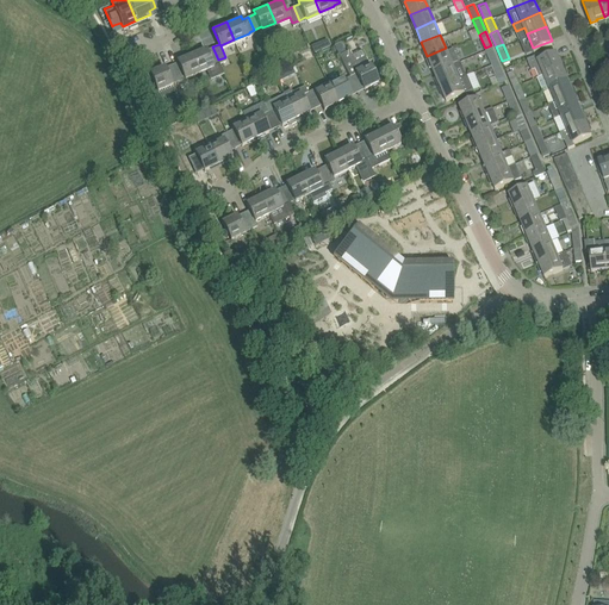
[(309,45),(300,49),(303,56),(311,52),(309,45)]
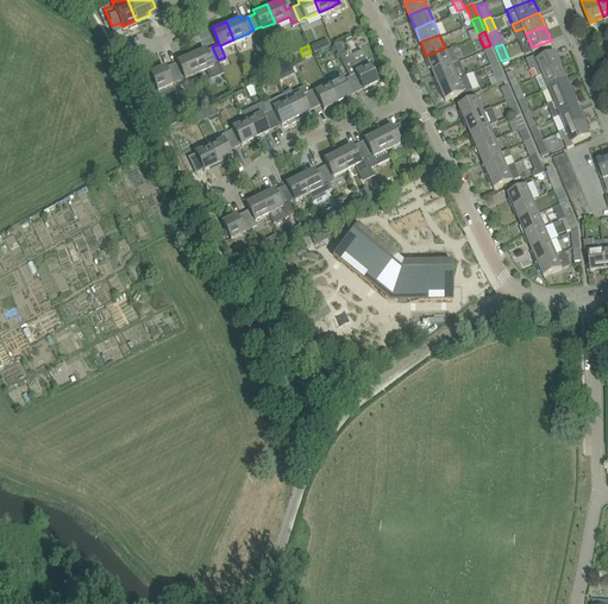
[(445,48),(426,56),(432,70),(451,62),(456,60),(450,45),(445,48)]
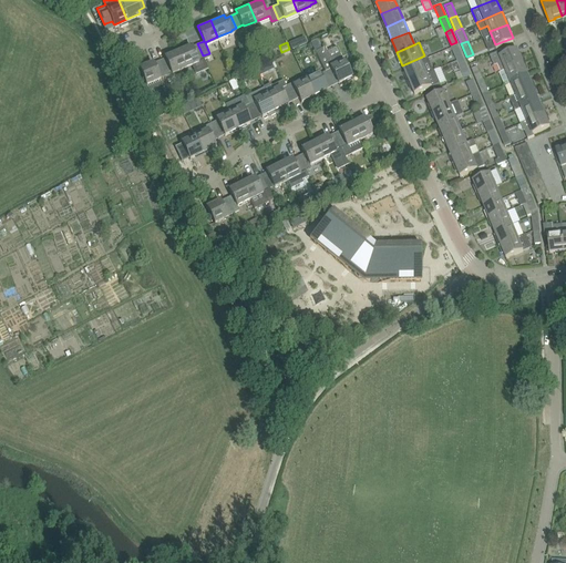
[(456,42),(451,44),(452,49),(456,58),(462,55),(456,42)]
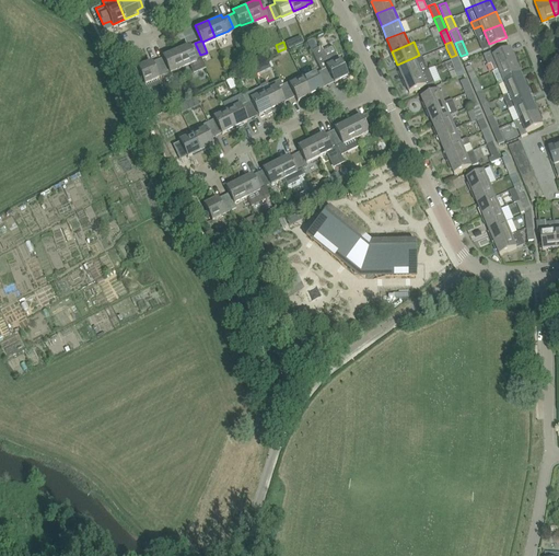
[(182,43),(174,46),(175,48),(182,65),(189,61),(193,69),(204,65),(200,55),(195,43),(189,46),(188,43),(183,45),(182,43)]
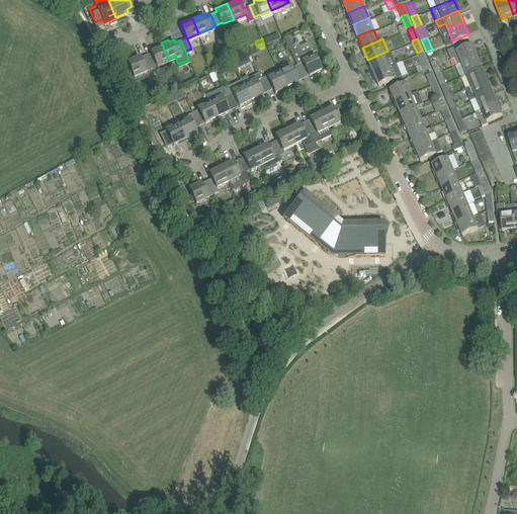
[(295,39),(287,45),(295,62),(302,73),(307,71),(308,73),(309,74),(321,68),(318,63),(321,62),(317,54),(314,55),(313,53),(310,46),(300,51),(297,44),(295,39)]
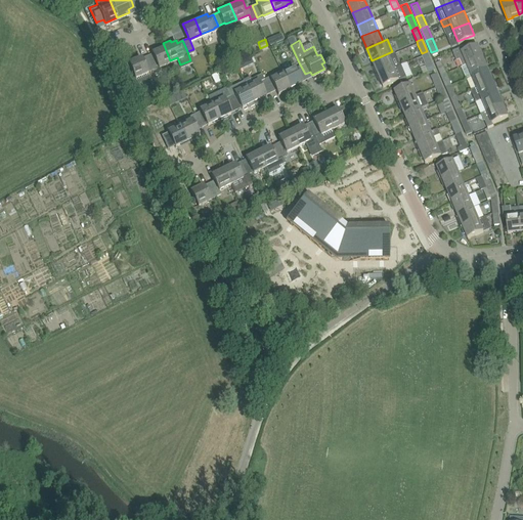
[(461,48),(452,51),(455,57),(459,56),(462,63),(482,54),(477,42),(468,46),(466,42),(460,45),(461,48)]
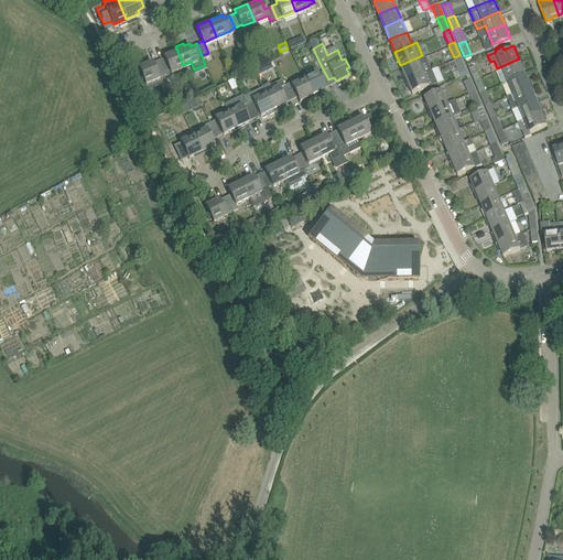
[(170,71),(183,65),(176,49),(163,54),(164,57),(159,60),(164,72),(170,70),(170,71)]
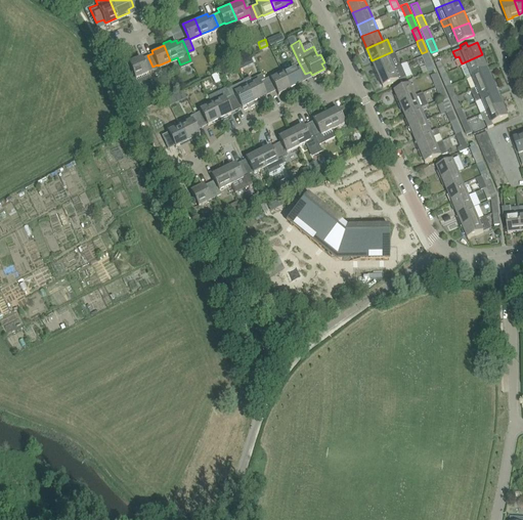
[(427,51),(422,53),(426,63),(428,69),(434,67),(432,62),(427,51)]
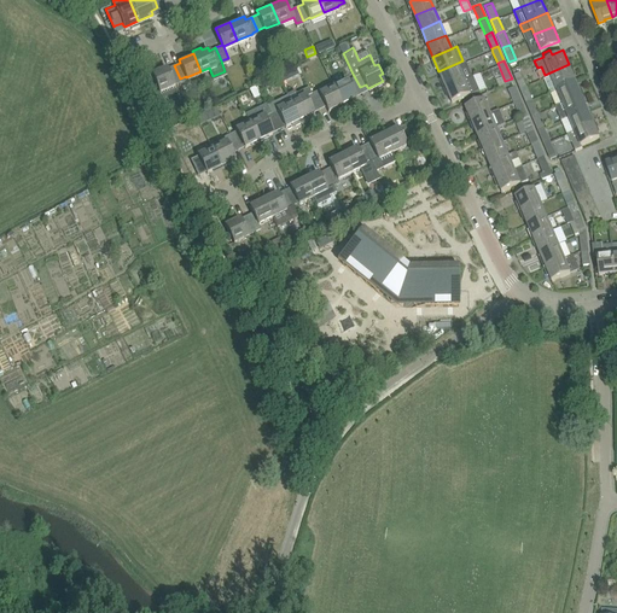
[(444,85),(464,77),(458,63),(438,71),(444,85)]
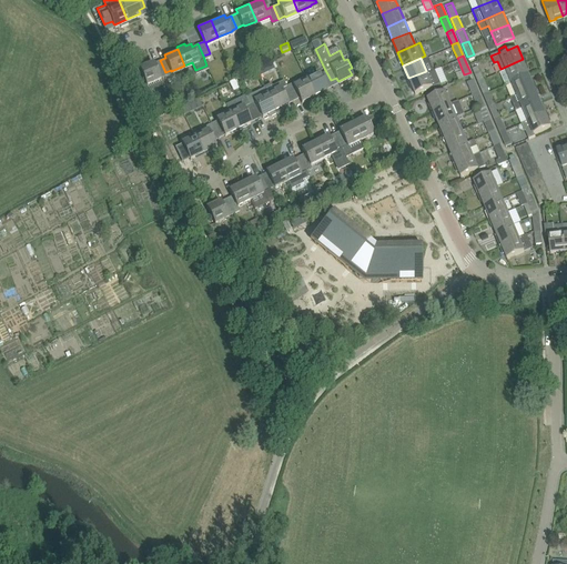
[(153,62),(152,59),(139,64),(145,82),(159,77),(159,74),(165,72),(160,60),(153,62)]
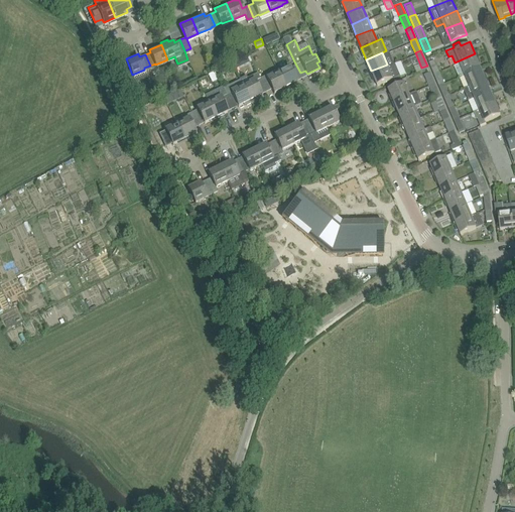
[(458,75),(464,72),(480,66),(475,53),(455,62),(454,62),(458,75)]
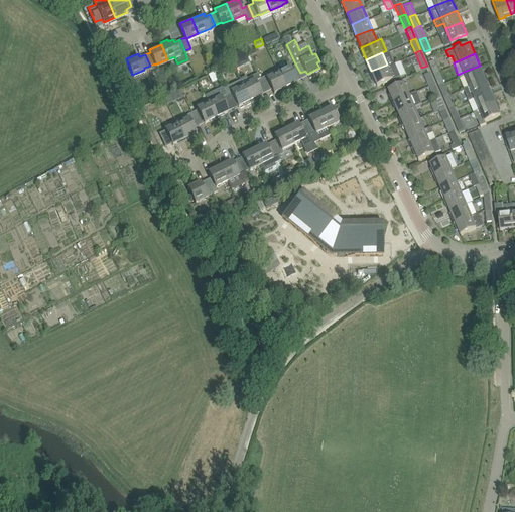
[(326,55),(319,58),(323,66),(329,62),(326,55)]
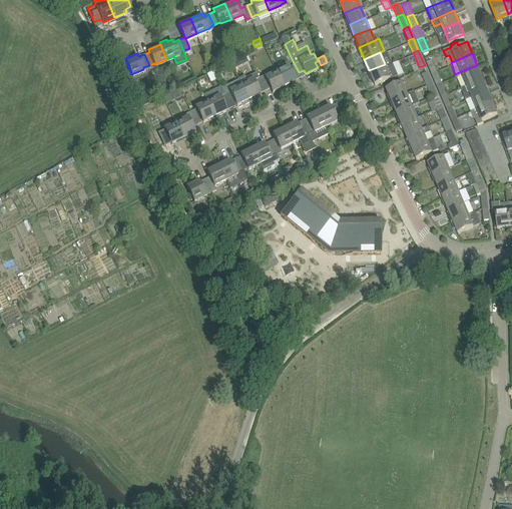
[(431,70),(436,68),(431,57),(426,59),(431,70)]
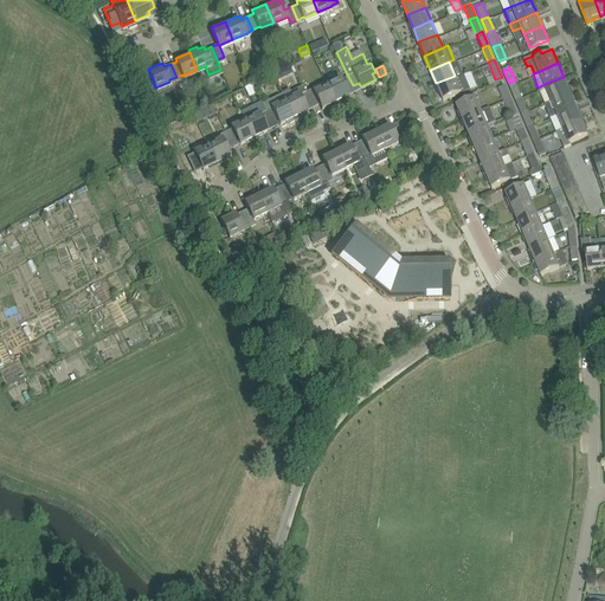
[(455,76),(436,83),(443,97),(461,90),(469,85),(463,71),(462,72),(455,76)]
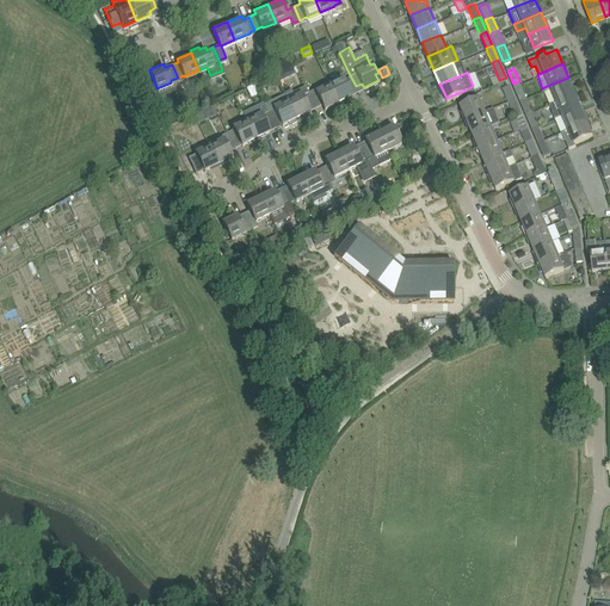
[(356,86),(349,73),(343,76),(343,75),(328,82),(338,100),(351,93),(350,90),(356,86)]
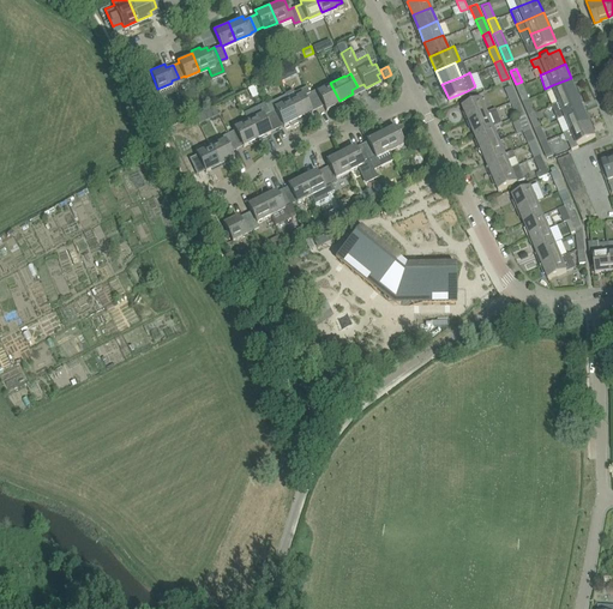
[(558,100),(577,91),(571,78),(552,85),(558,100)]
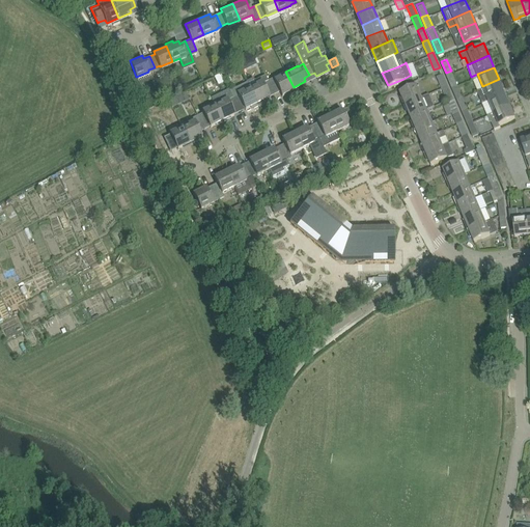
[(451,84),(456,82),(451,71),(446,73),(451,84)]
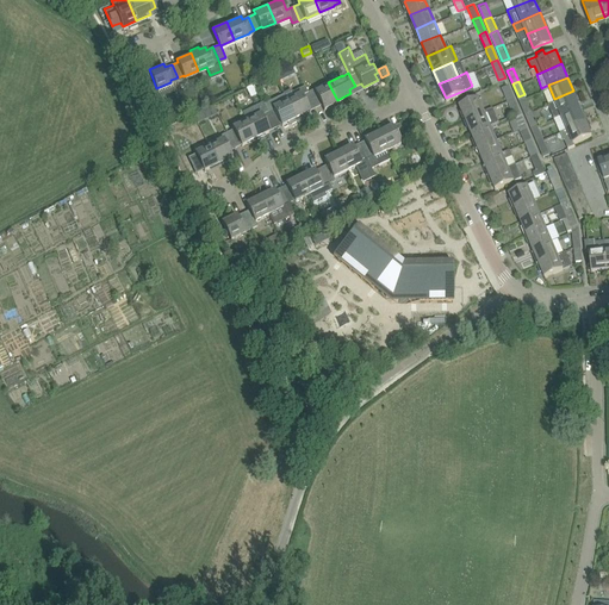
[(337,100),(328,82),(315,88),(314,86),(306,89),(312,101),(319,99),(323,106),(337,100)]
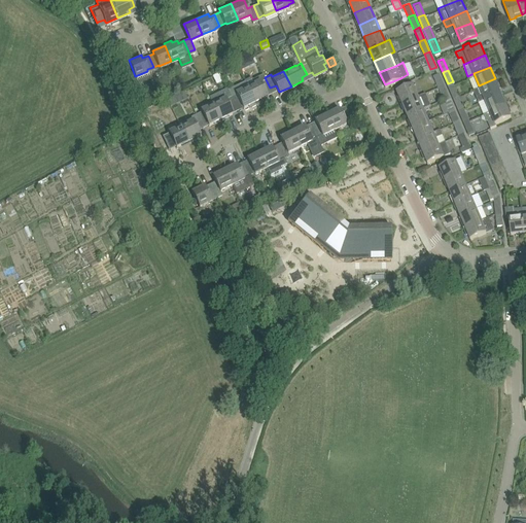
[(437,85),(443,82),(437,71),(432,73),(437,85)]
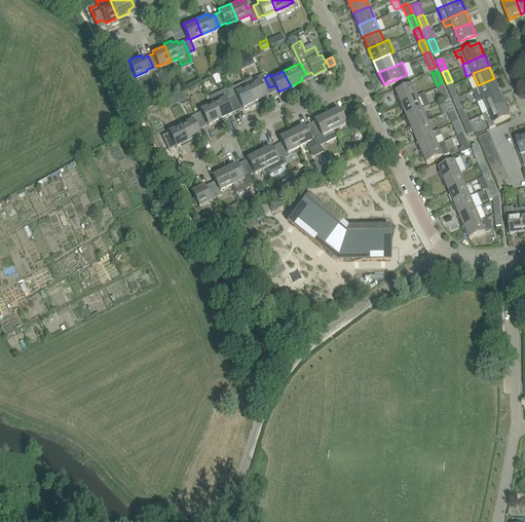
[(250,75),(244,78),(247,84),(254,100),(266,94),(265,92),(264,90),(269,87),(264,77),(262,72),(251,77),(250,75)]
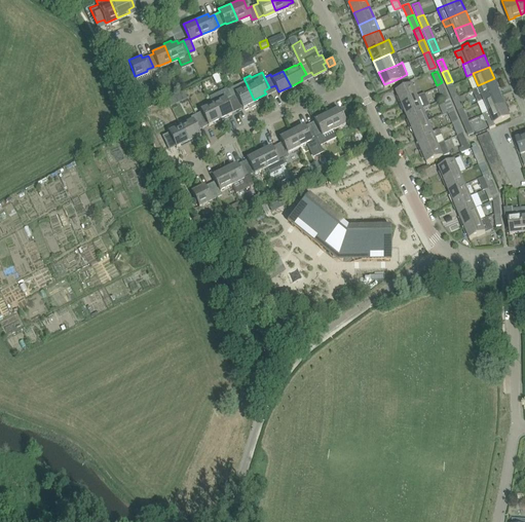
[(244,78),(226,87),(229,94),(235,105),(240,103),(241,105),(242,106),(254,100),(247,84),(244,78)]
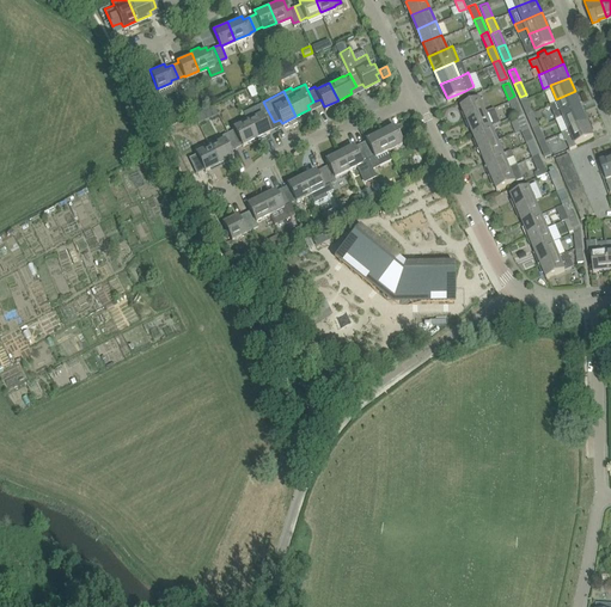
[(555,116),(562,112),(581,105),(579,99),(580,99),(578,91),(575,92),(575,91),(556,99),(549,102),(555,116)]
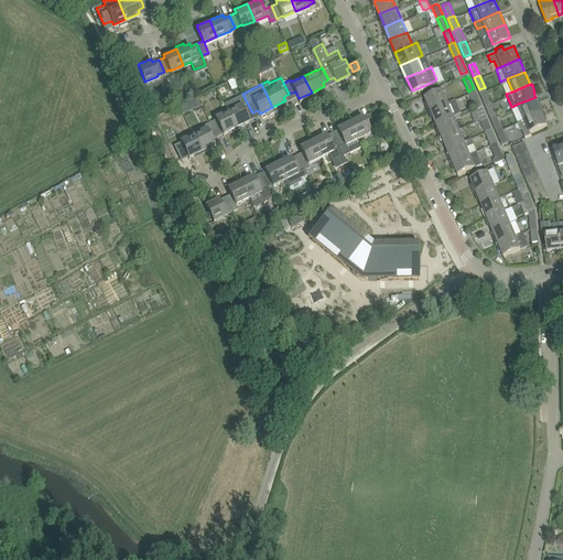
[(430,108),(446,100),(441,87),(424,95),(430,108)]
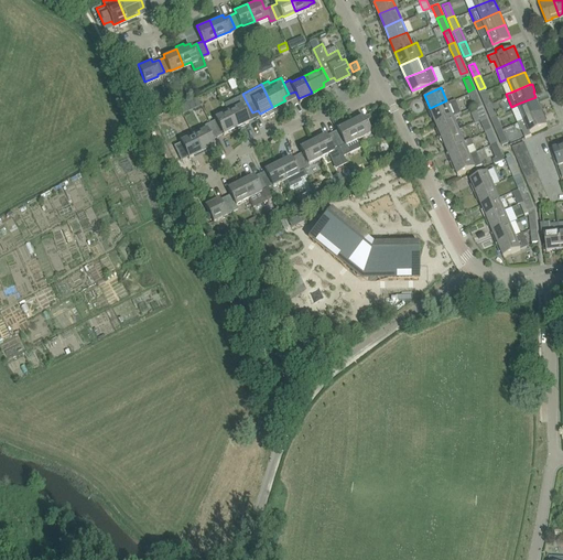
[(485,104),(490,100),(485,87),(479,89),(485,104)]
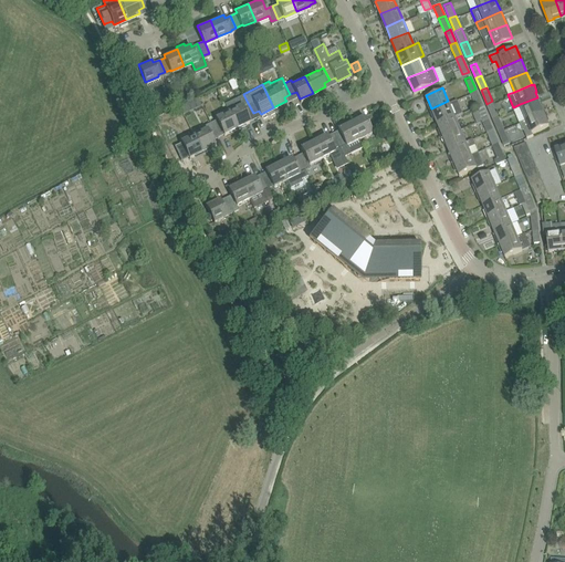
[(475,104),(481,102),(475,89),(470,92),(475,104)]
